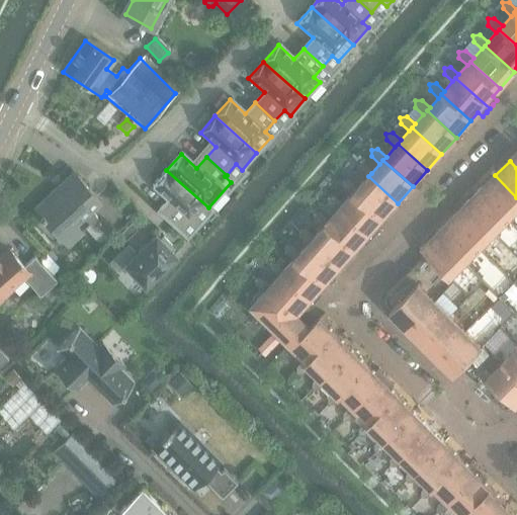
[(398,203),(368,176),(371,173),(363,166),(356,166),(357,173),(365,180),(357,189),(353,193),(383,220),(398,203)]
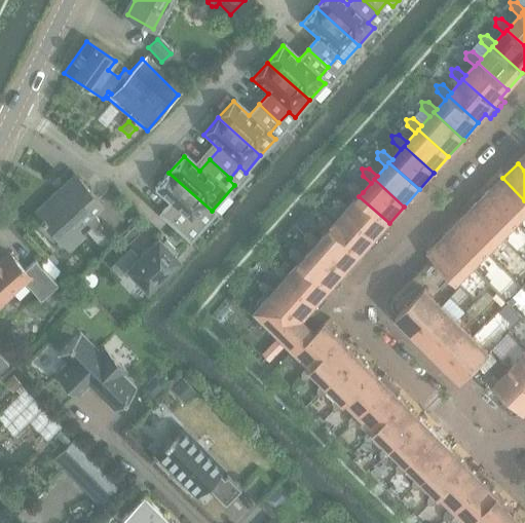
[(212,211),(169,173),(154,190),(170,203),(159,216),(183,236),(208,209),(211,212),(212,211)]
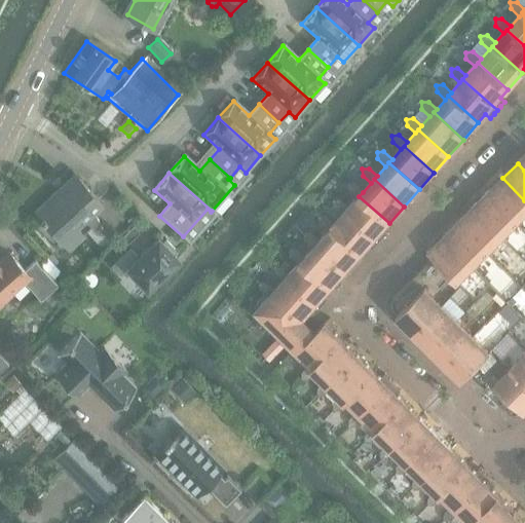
[(42,225),(44,223),(60,239),(82,219),(90,227),(98,221),(89,212),(99,202),(75,178),(65,187),(67,189),(59,197),(57,195),(36,215),(41,220),(33,228),(34,230),(41,224),(42,225)]
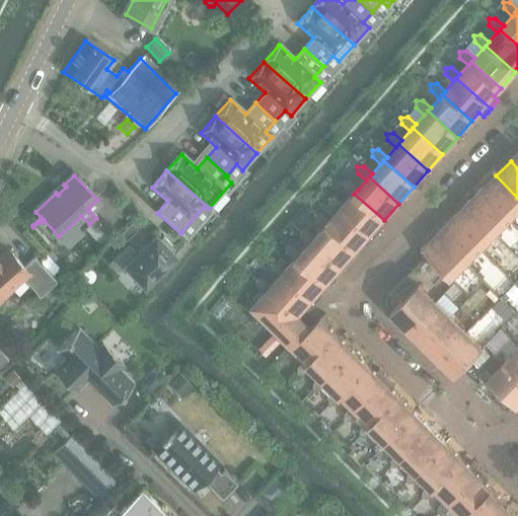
[(517,198),(496,175),(482,191),(510,219),(517,210),(517,198)]
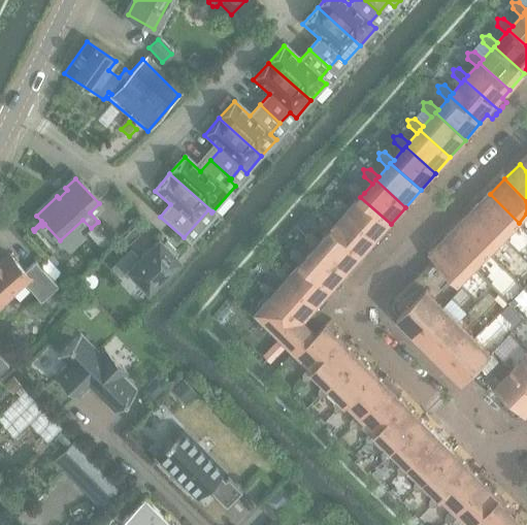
[(391,224),(360,197),(364,193),(355,186),(349,187),(349,193),(357,200),(349,209),(346,214),(381,244),(384,241),(384,240),(388,236),(384,232),(391,224)]
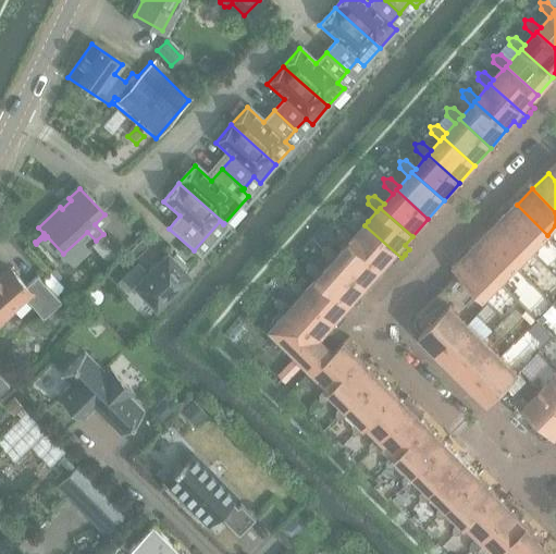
[(517,205),(501,221),(531,250),(547,235),(517,205)]
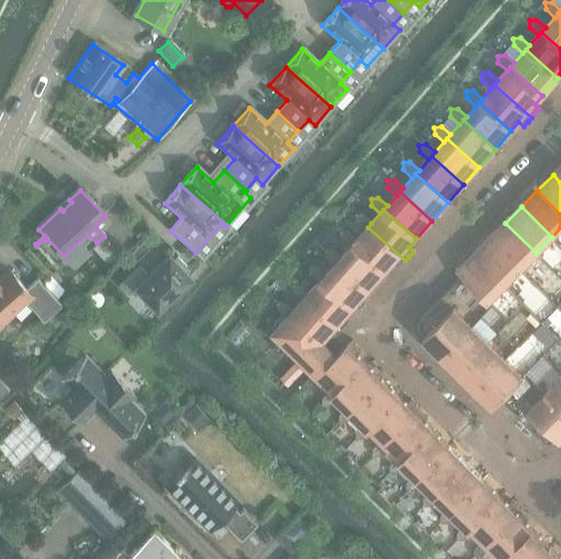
[(405,260),(368,227),(371,223),(362,215),(356,216),(356,223),(365,231),(356,241),(352,245),(384,274),(392,265),(396,269),(402,264),(405,260)]
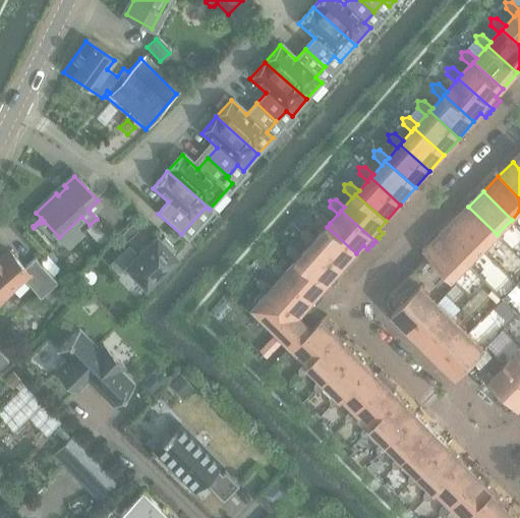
[(468,207),(454,221),(482,249),(497,234),(468,207)]
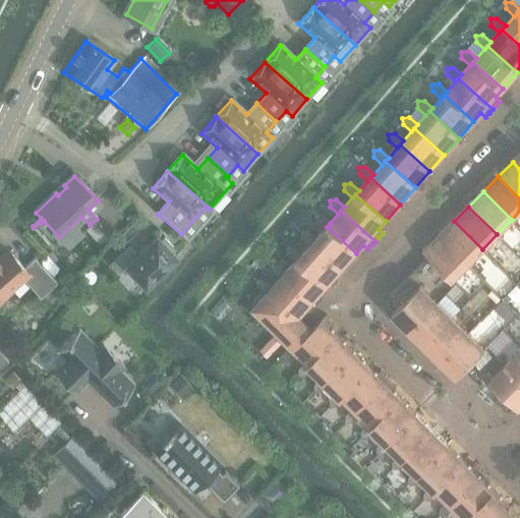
[(356,253),(327,227),(330,223),(322,216),(314,217),(315,223),(324,230),(315,240),(311,243),(342,270),(356,253)]
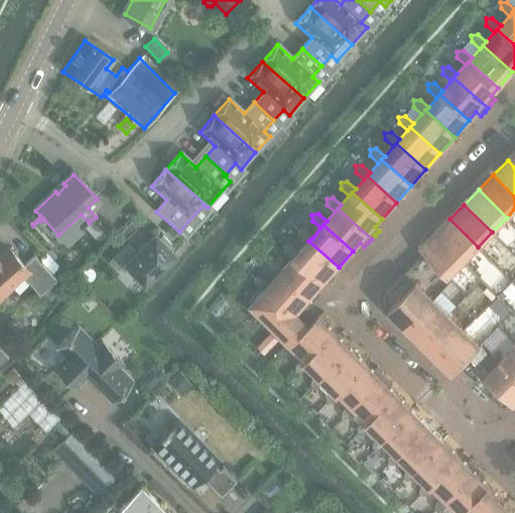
[(449,219),(434,234),(463,261),(478,247),(449,219)]
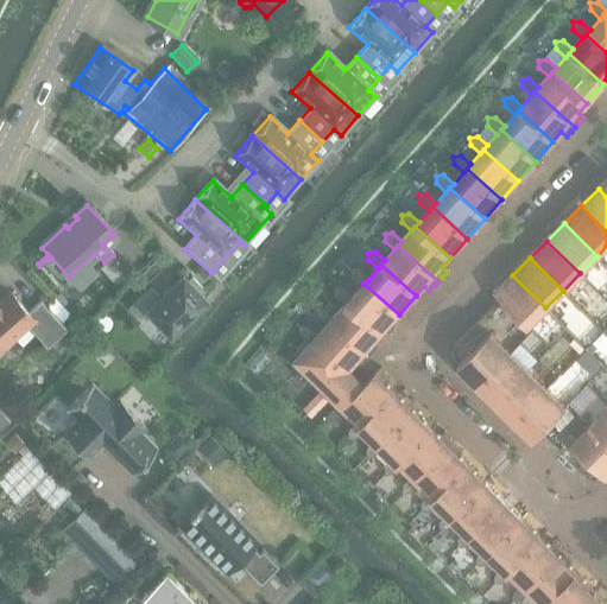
[(399,315),(364,284),(368,280),(358,271),(351,272),(351,279),(360,288),(351,299),(347,303),(381,334),(399,315)]
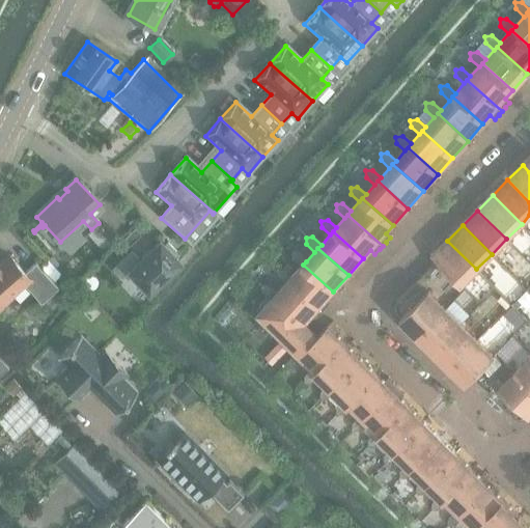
[(476,269),(447,241),(431,256),(461,284),(476,269)]
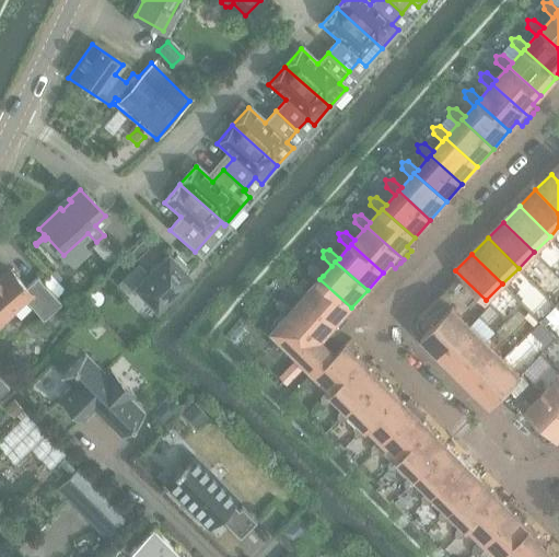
[(137,267),(118,285),(128,294),(135,288),(155,310),(189,277),(185,273),(188,270),(175,256),(172,259),(167,255),(147,276),(137,267)]
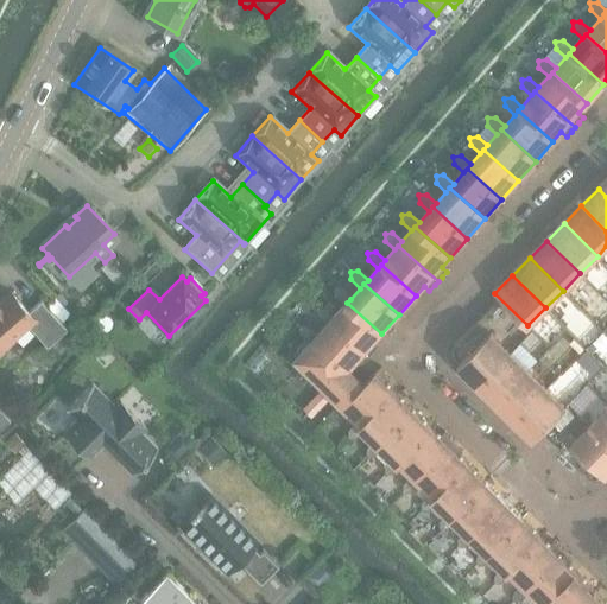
[(381,334),(347,303),(351,299),(341,291),(334,291),(334,298),(343,307),(334,318),(330,323),(371,358),(374,354),(373,354),(379,348),(373,343),(381,334)]
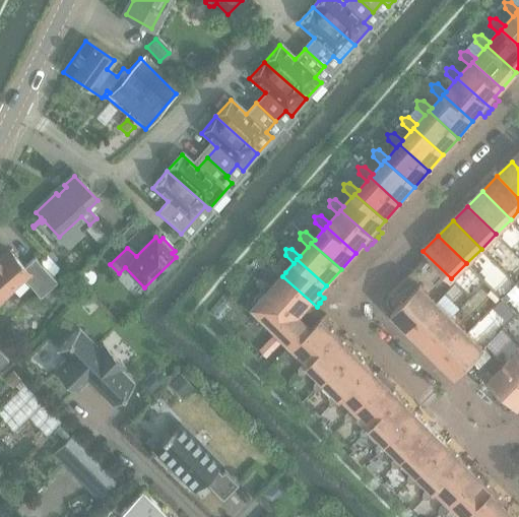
[(34,258),(23,268),(8,252),(0,258),(0,301),(22,280),(39,298),(56,281),(34,258)]
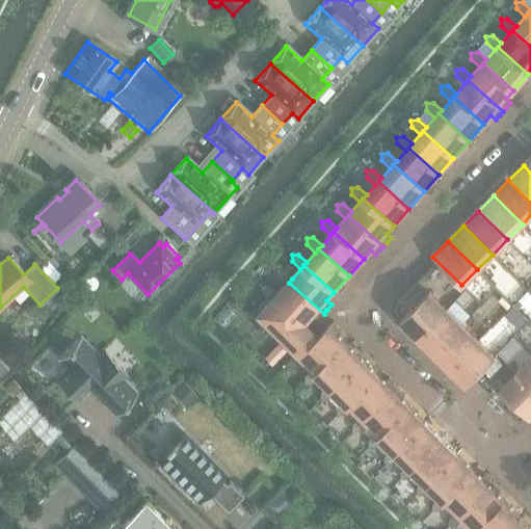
[(277,279),(286,286),(277,295),(273,299),(304,326),(304,325),(312,318),(316,322),(320,317),(324,314),(289,283),(292,279),(284,271),(276,271),(277,279)]
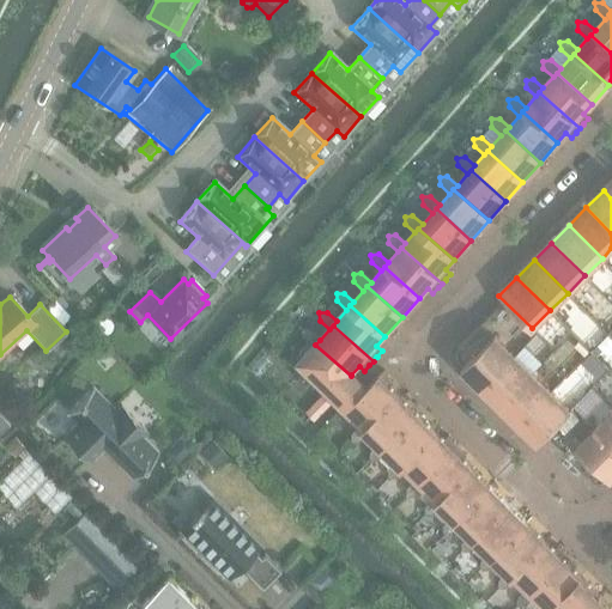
[(460,366),(473,379),(507,345),(484,323),(460,348),(459,351),(458,352),(458,354),(456,354),(456,358),(456,359),(458,361),(458,363),(459,364),(460,366)]
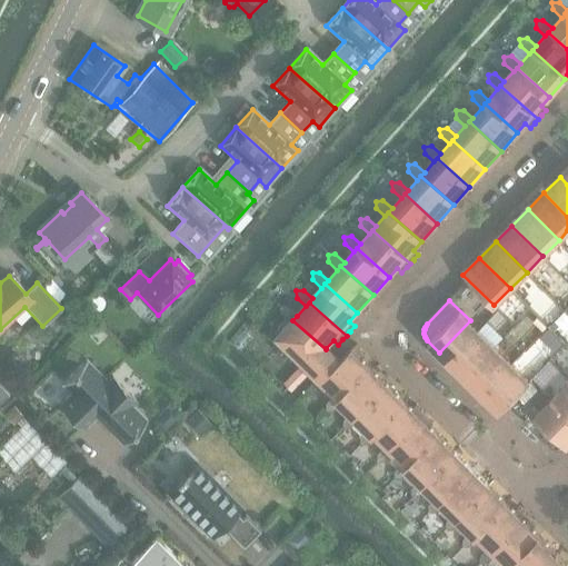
[(326,349),(292,320),(297,316),(287,308),(280,309),(280,316),(289,324),(276,339),(314,376),(317,380),(318,379),(322,379),(340,363),(334,356),(326,348),(326,349)]
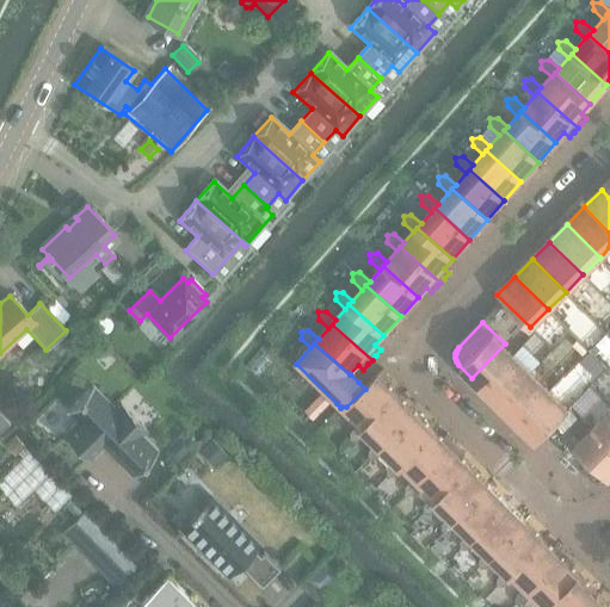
[(472,378),(493,398),(525,365),(505,344),(472,378)]
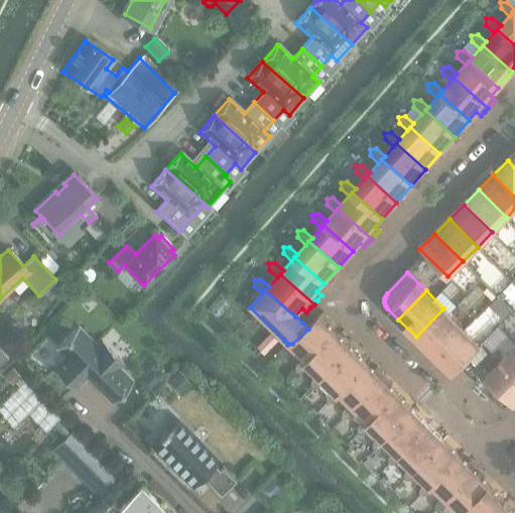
[(504,291),(498,297),(502,300),(508,295),(504,291)]
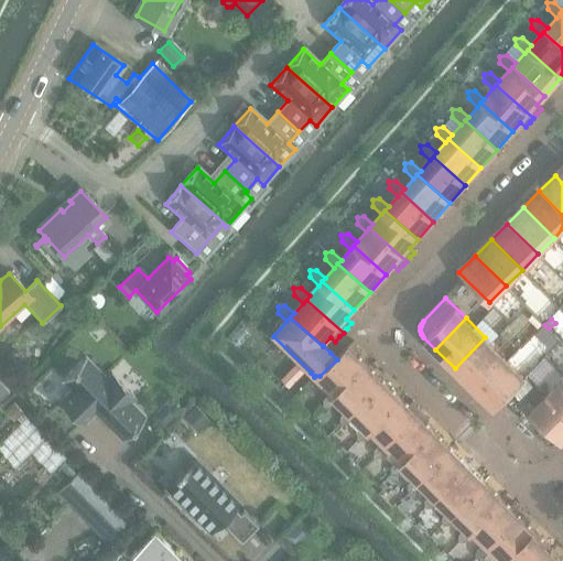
[(536,334),(543,342),(551,334),(543,326),(536,334)]
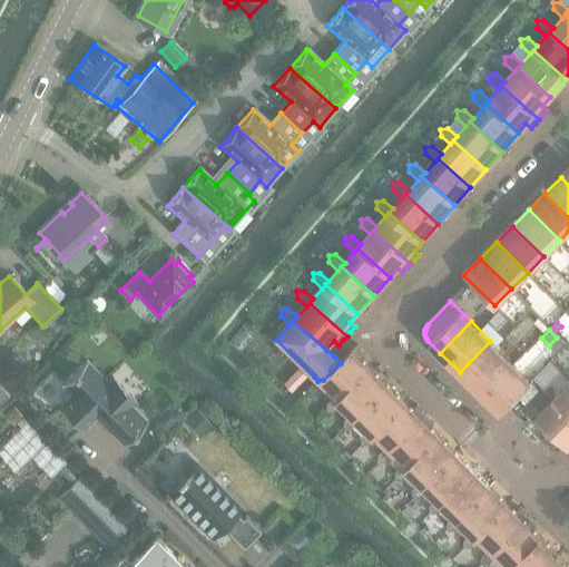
[(246,341),(242,336),(233,346),(238,352),(246,341)]
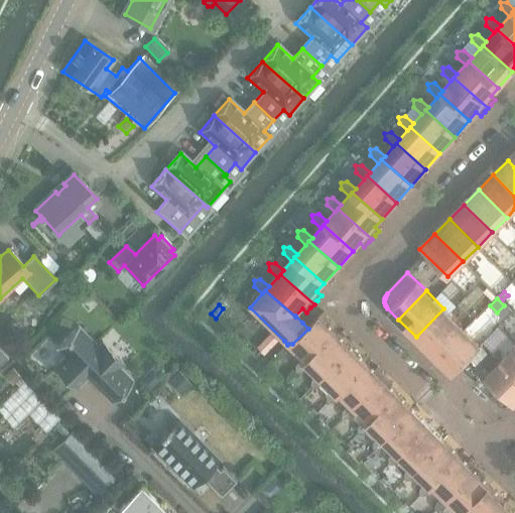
[(416,337),(433,355),(462,327),(443,308),(416,337)]
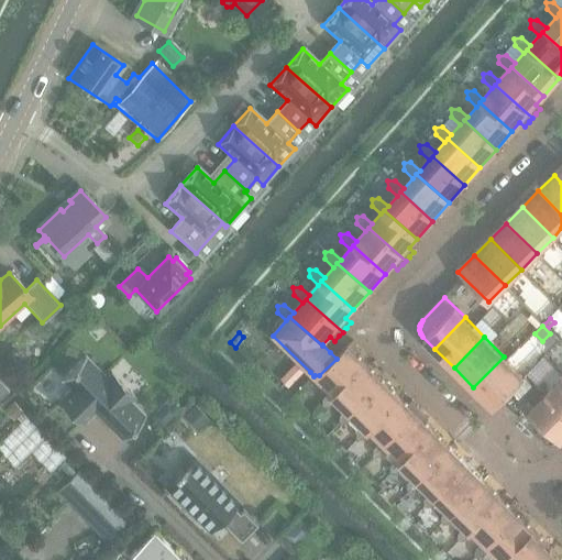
[(351,343),(337,359),(319,375),(315,375),(313,376),(306,385),(306,392),(312,392),(321,384),(331,393),(334,397),(364,366),(356,358),(361,353),(355,349),(356,348),(351,343)]
